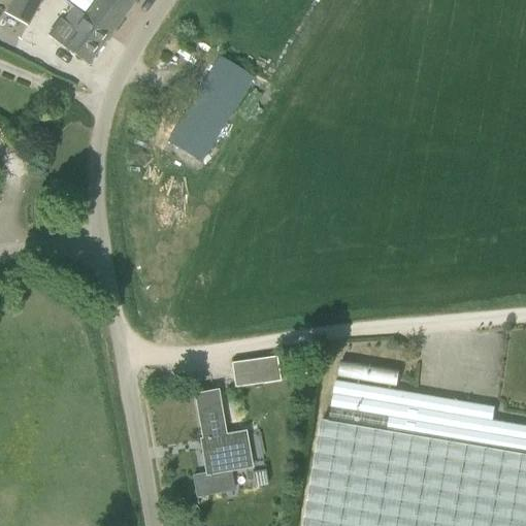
[(28,26),(36,10),(42,0),(14,0),(7,13),(28,26)]
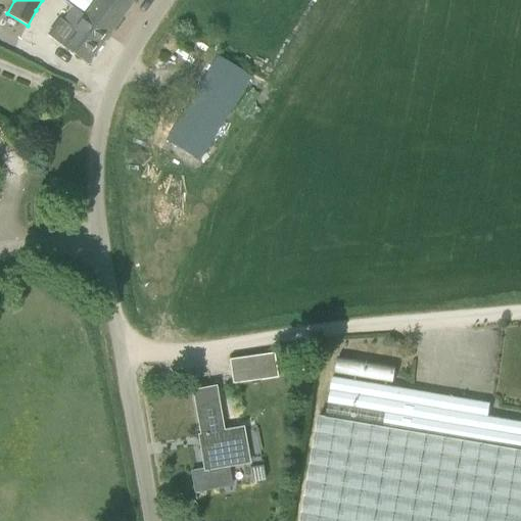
[(97,0),(86,15),(110,35),(136,0),(97,0)]
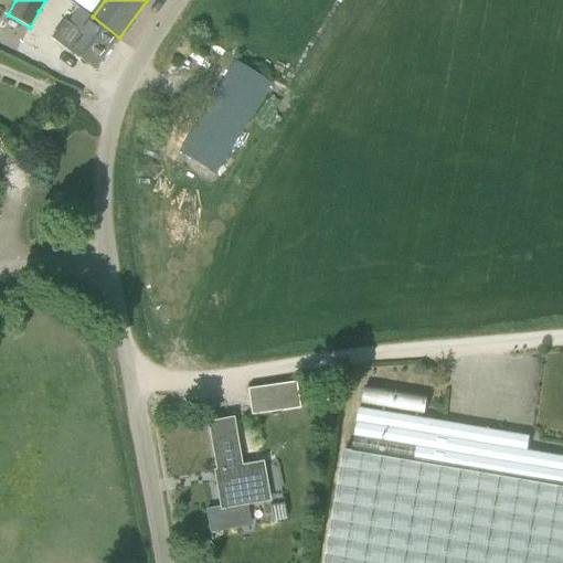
[(82,31),(68,49),(96,68),(119,38),(93,17),(82,8),(71,22),(82,31)]
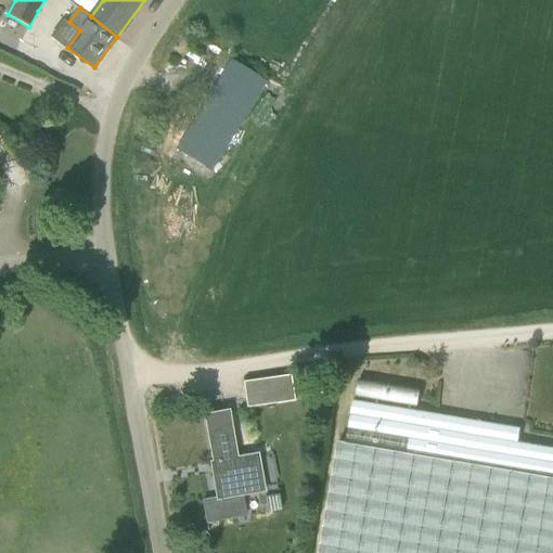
[(213,169),(267,80),(233,59),(178,149),(213,169)]
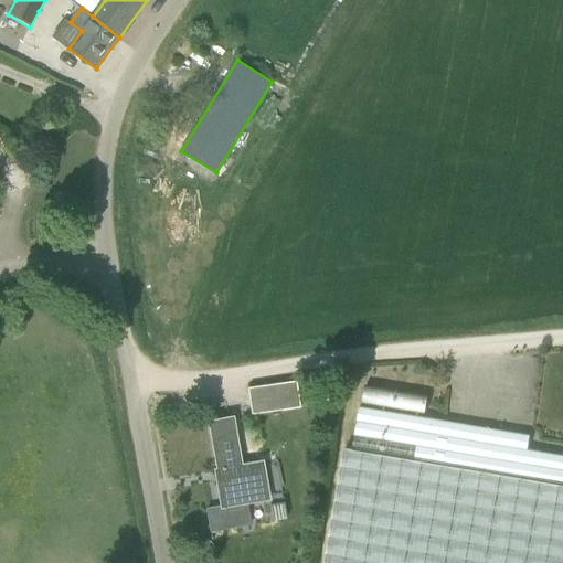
[(298,382),(250,389),(253,415),(303,409),(298,382)]
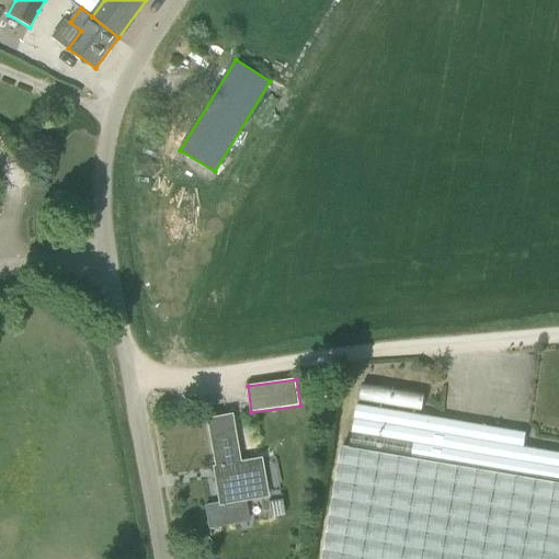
[(558,452),(526,446),(528,432),(360,403),(332,558),(558,558),(558,452)]
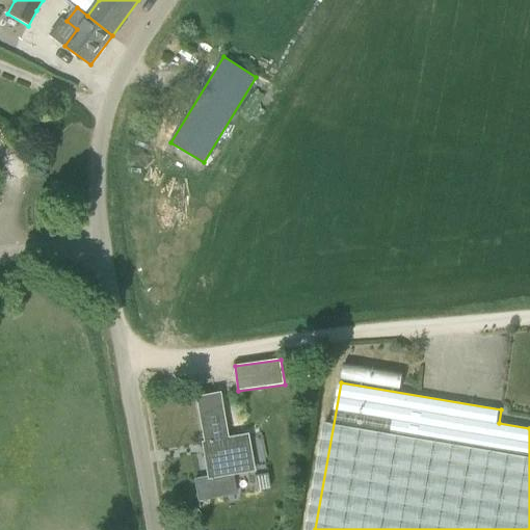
[(210,478),(255,470),(248,434),(230,438),(220,393),(197,397),(206,442),(204,443),(204,444),(206,443),(208,452),(208,454),(206,455),(210,478)]
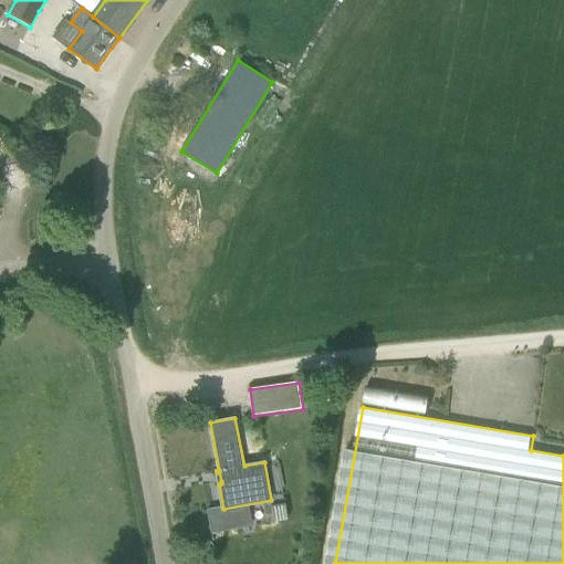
[(277,500),(284,499),(279,463),(270,465),(277,500)]
